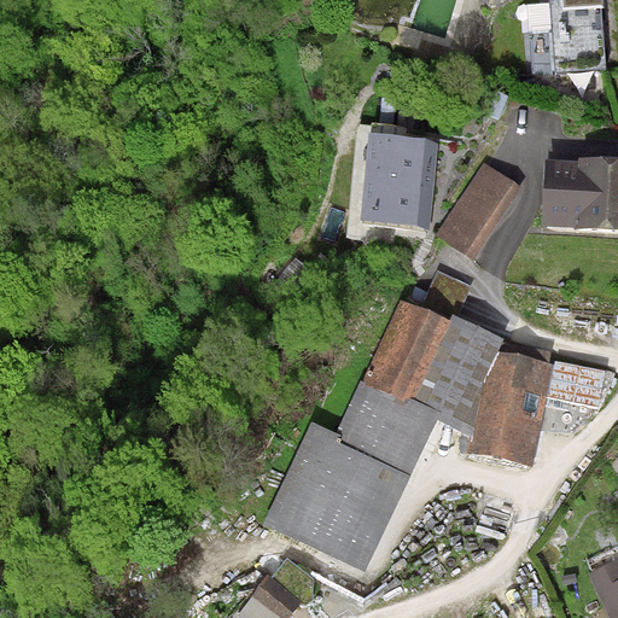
[(600,64),(595,0),(549,0),(554,66),(600,64)]
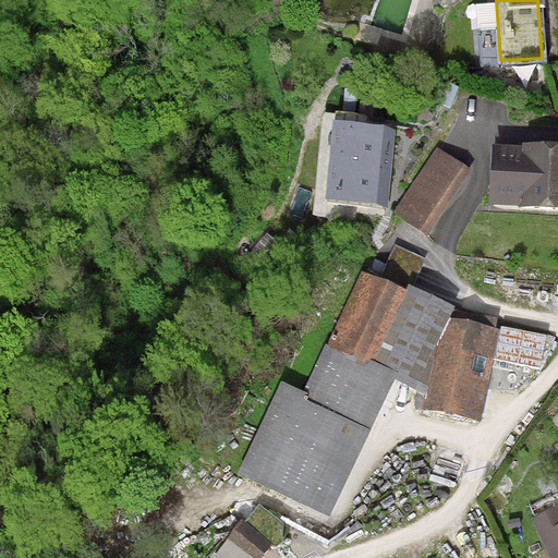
[(397,128),(334,120),(326,199),(388,206),(397,128)]
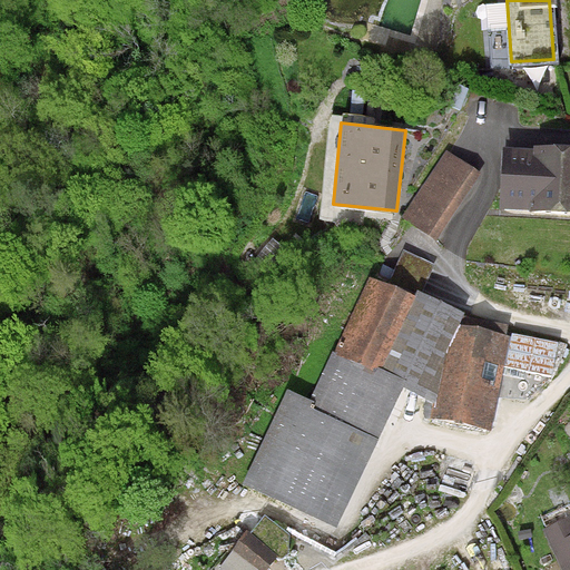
[(482,173),(446,149),(402,216),(438,239),(482,173)]
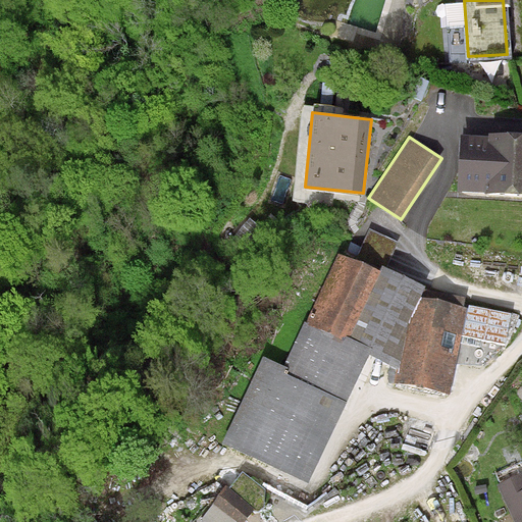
[(521,147),(462,144),(459,191),(521,194),(521,147)]
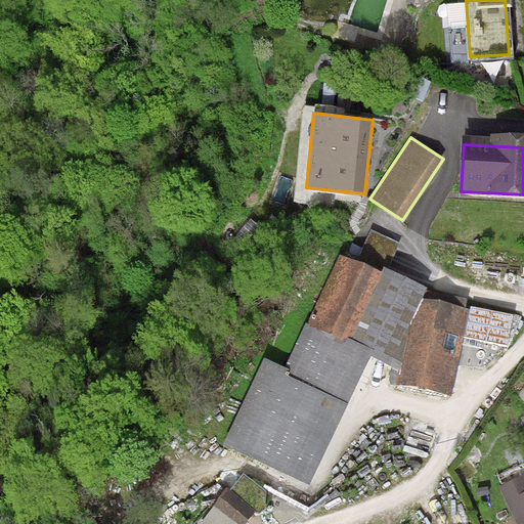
[(370,229),(356,261),(382,272),(384,266),(389,269),(400,243),(370,229)]
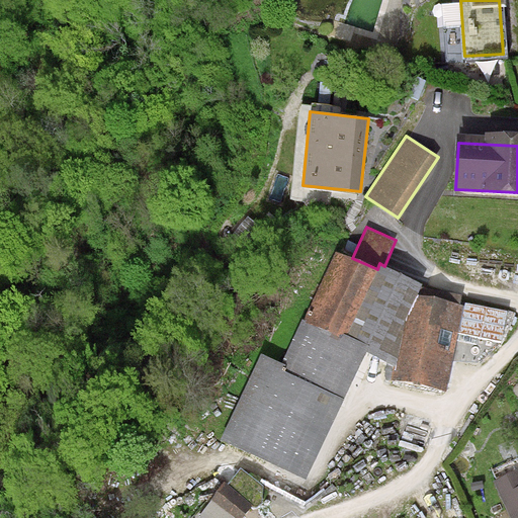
[(352,258),(335,250),(304,320),(346,338),(377,269),(352,258)]
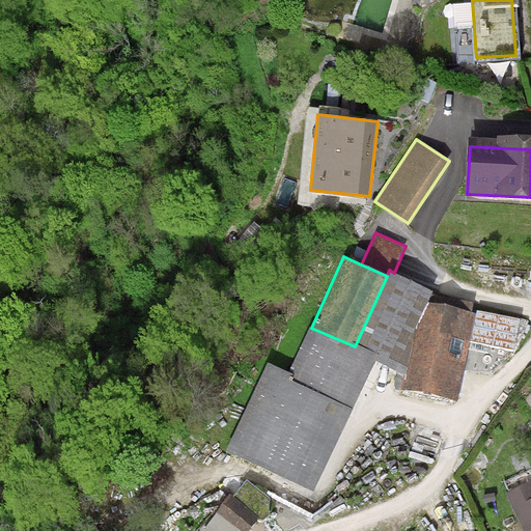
[(311,328),(310,327),(289,371),(294,373),(290,380),(353,408),(375,360),(406,375),(416,329),(428,302),(432,290),(394,273),(389,270),(387,276),(355,346),(311,328)]
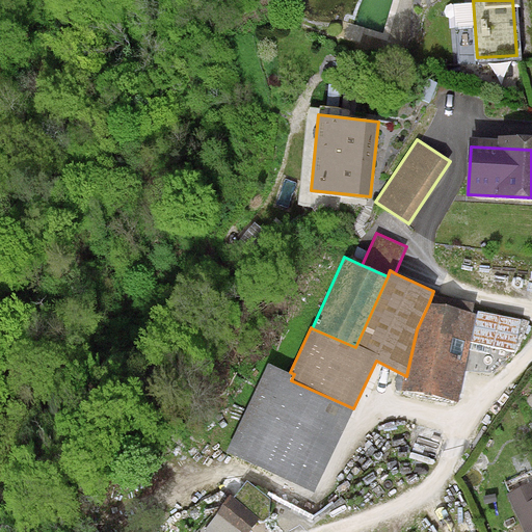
[(459,401),(478,313),(429,302),(417,329),(406,376),(403,390),(459,401)]
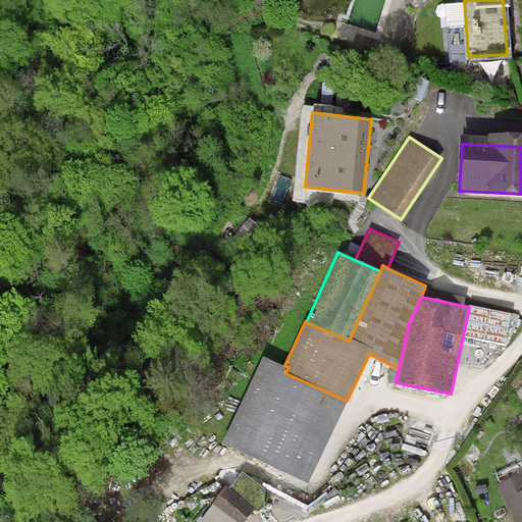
[(284,365),(262,356),(221,444),(308,483),(347,401),(285,373),(289,367),(284,365)]
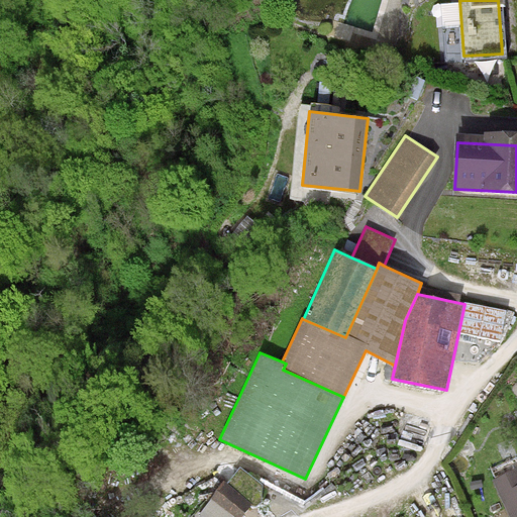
[(228,481),(224,478),(195,515),(197,516),(240,516),(251,504),(263,504),(263,483),(239,466),(228,481)]
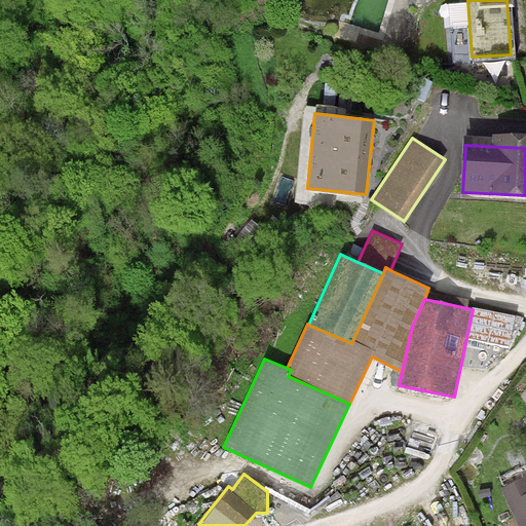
[(525,525),(525,476),(500,488),(518,525),(525,525)]
